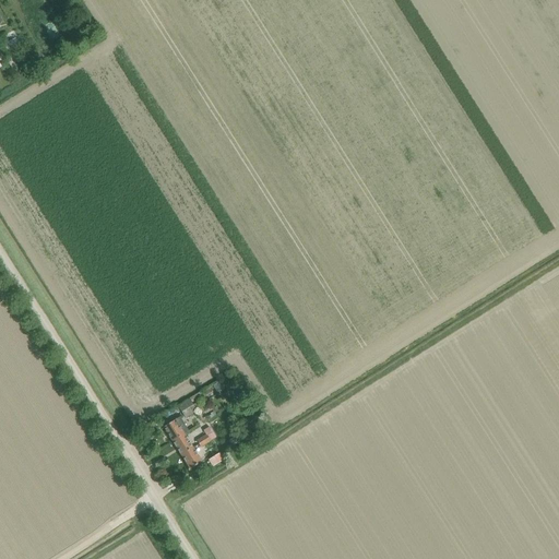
[(197,411),(189,399),(177,407),(185,418),(197,411)]
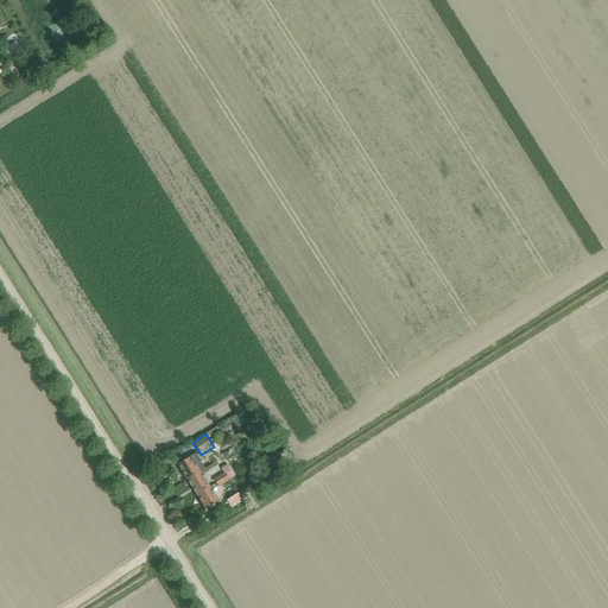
[(187,481),(200,474),(206,470),(196,455),(177,466),(187,481)]
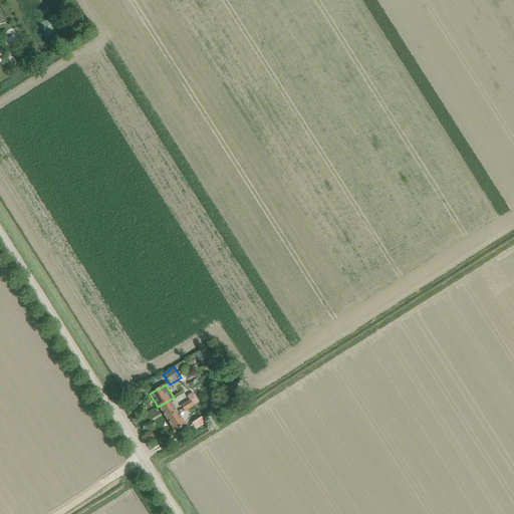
[(193,407),(189,400),(184,403),(189,410),(193,407)]
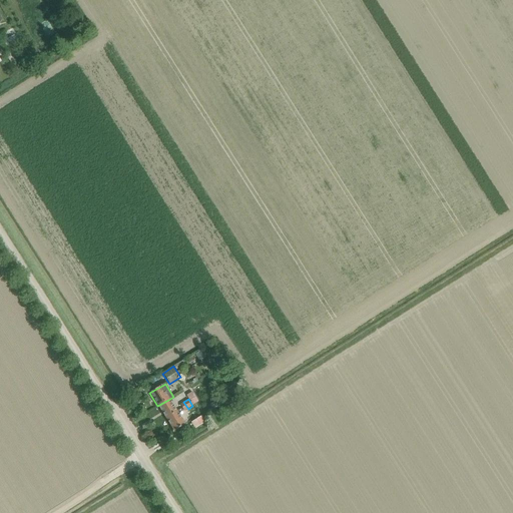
[(165,419),(176,412),(168,400),(157,406),(165,419)]
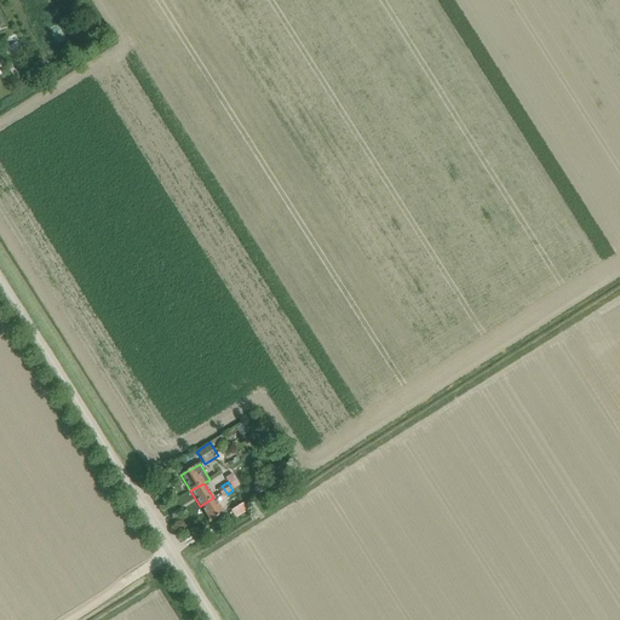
[(222,497),(228,494),(222,486),(217,489),(222,497)]
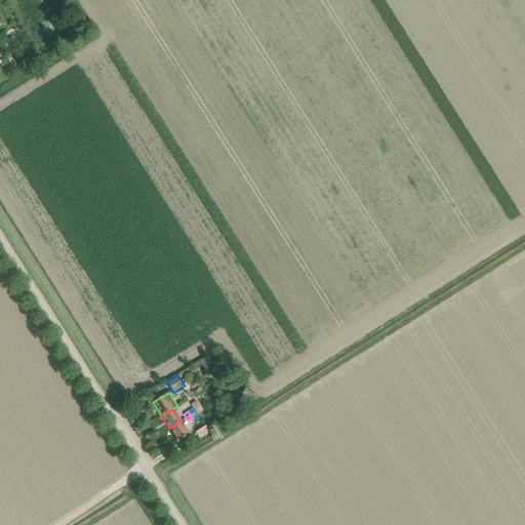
[(180,421),(169,429),(178,442),(189,435),(180,421)]
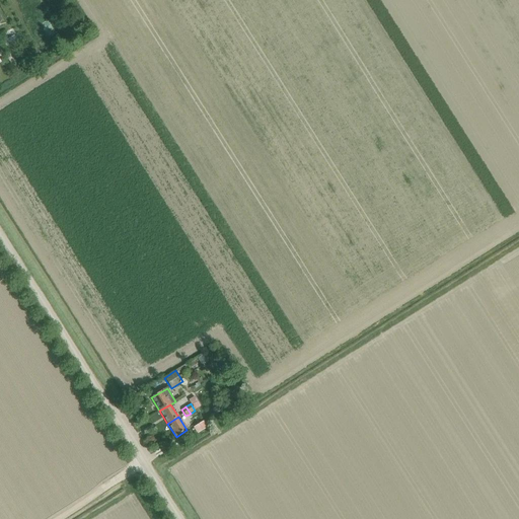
[(197,434),(208,428),(204,421),(194,428),(197,434)]
